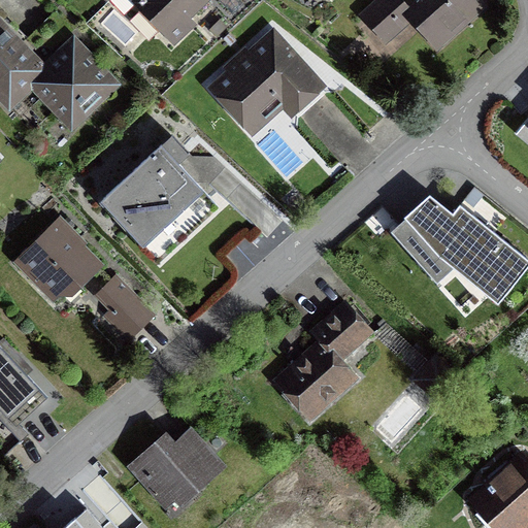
[(135,0),(138,2),(136,3),(173,42),(191,27),(184,19),(202,0),(135,0)]
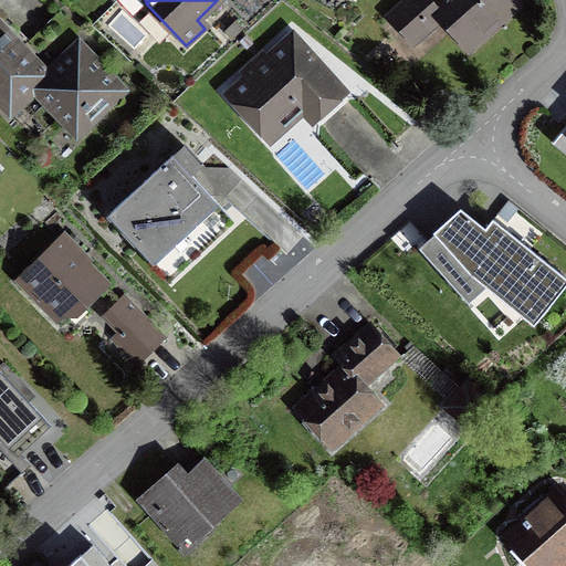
[(467,46),(512,7),(506,0),(439,0),(431,8),(425,0),(409,0),(389,18),(413,46),(443,21),(467,46)]
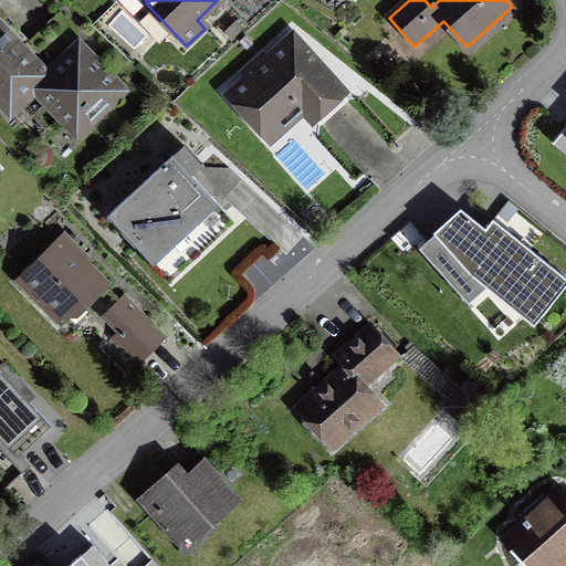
[(43,67),(0,20),(0,111),(6,118),(32,94),(28,88),(46,72),(43,67)]
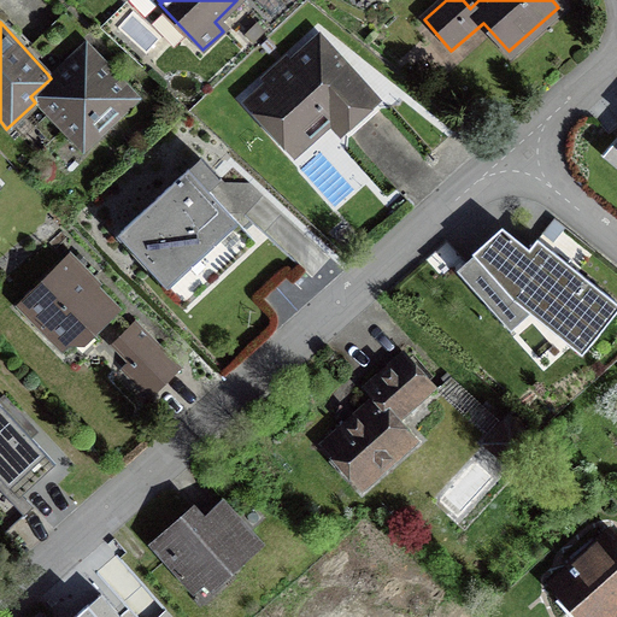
[(84,40),(47,74),(51,78),(30,97),(35,103),(78,150),(136,98),(84,40)]
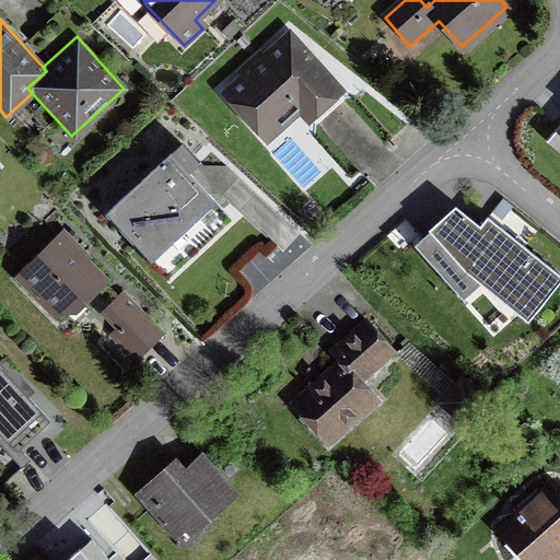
[(277,115),(291,102),(314,127),(343,100),(289,38),(261,62),(258,59),(242,73),(245,77),(225,95),(254,127),(272,111),(277,115)]
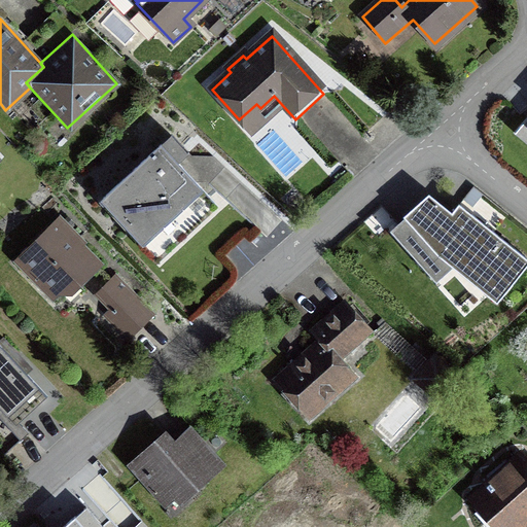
[(222,207),(167,146),(101,206),(156,267),(222,207)]
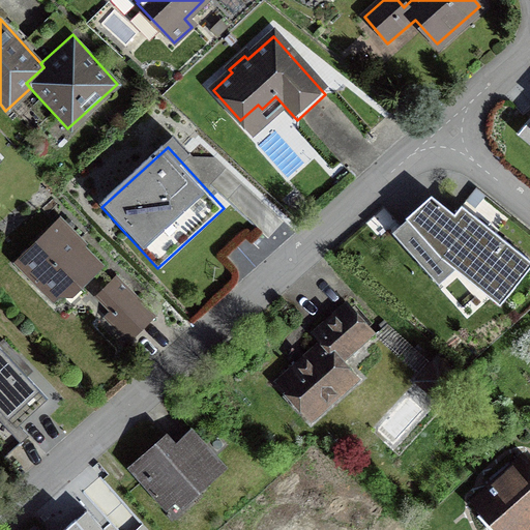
[(430,195),(389,232),(440,286),(458,270),(501,304),(529,267),(529,260),(500,235),(461,204),(453,211),(442,203),(430,195)]
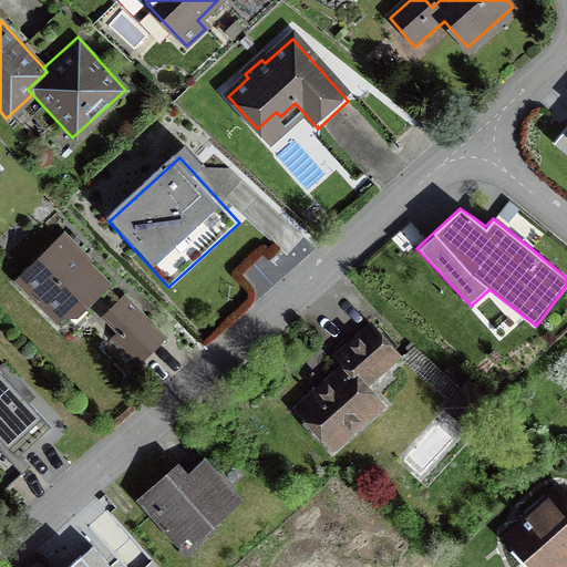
[(106,286),(59,236),(11,280),(53,325),(64,313),(70,320),(106,286)]
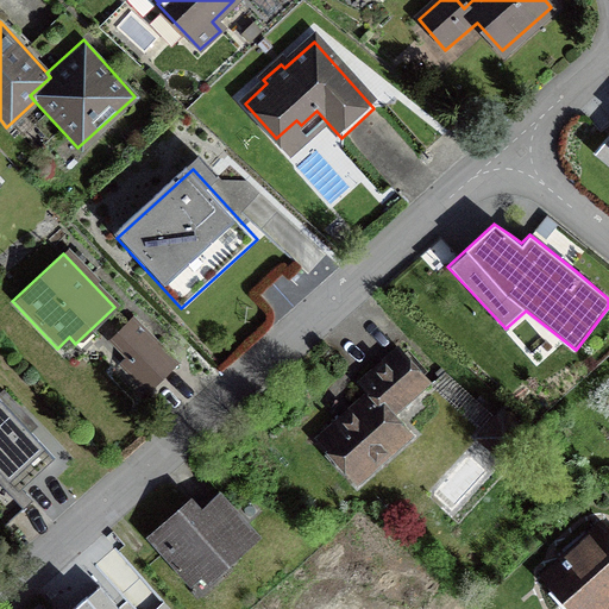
[(137,351),(121,366),(146,391),(174,365),(132,322),(120,334),(137,351)]
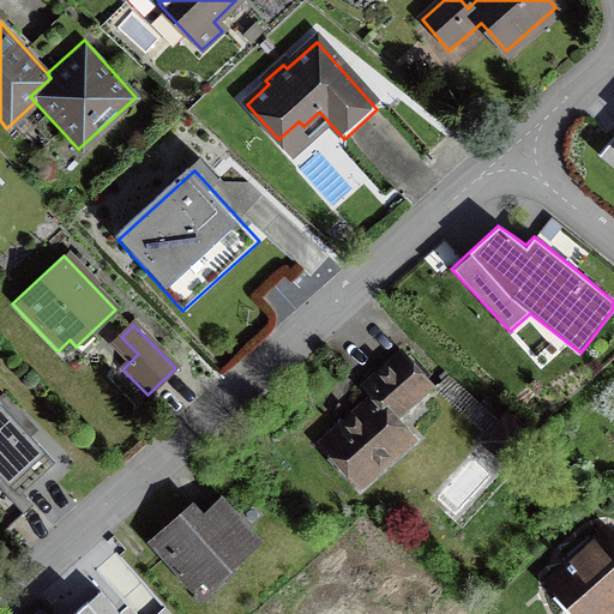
[(319,444),(355,483),(409,434),(395,419),(429,385),(398,351),(361,385),(371,396),(319,444)]
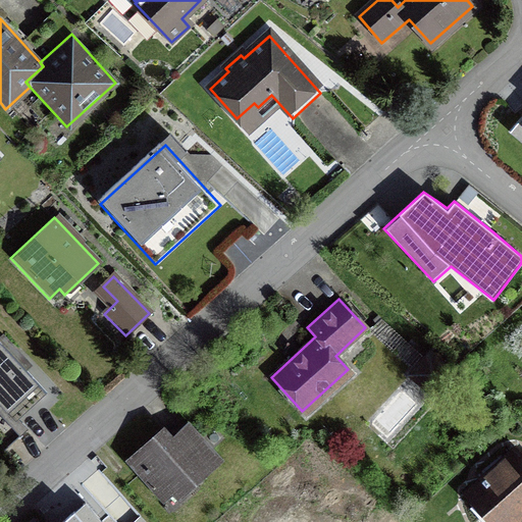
[(0,404),(16,422),(46,394),(0,344),(0,404)]
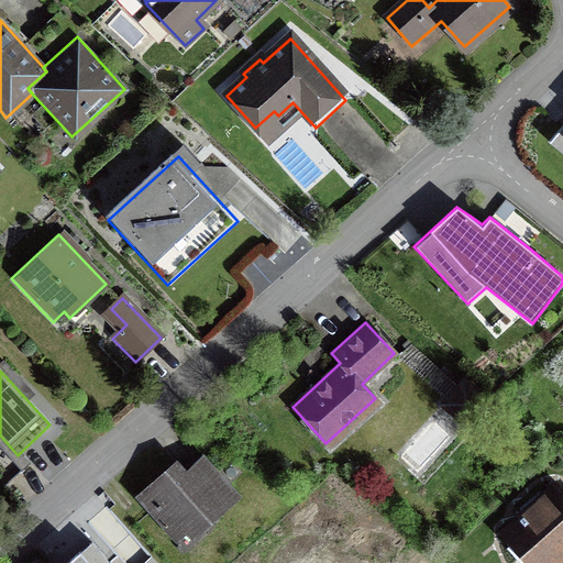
[(170,459),(130,495),(168,537),(184,523),(192,533),(234,496),(198,455),(180,470),(170,459)]
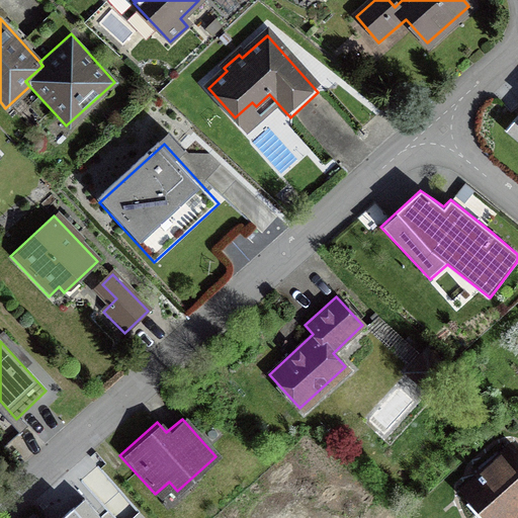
[(517,453),(509,444),(460,489),(487,517),(513,517),(517,514),(517,453)]
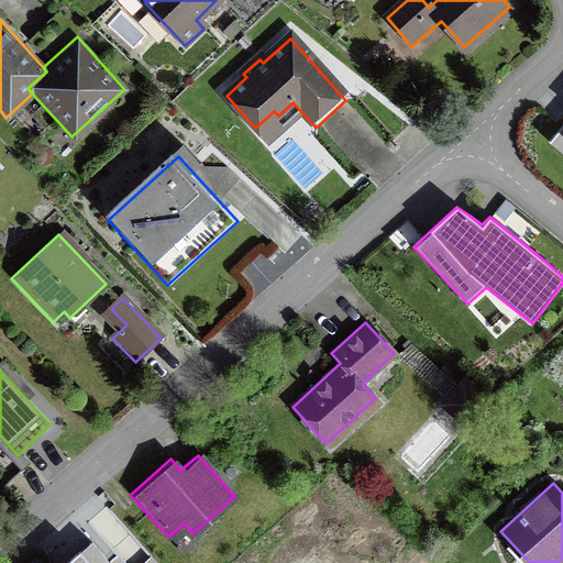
[(89,537),(57,562),(143,562),(116,532),(99,548),(89,537)]
